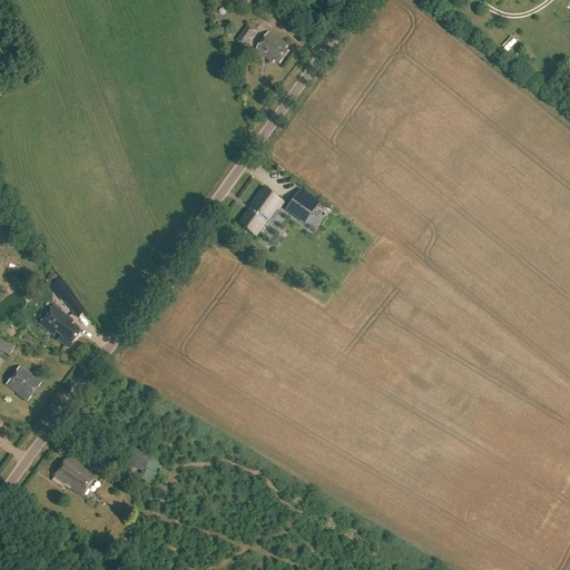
[(275,0),(267,10),(278,18),(287,7),(277,0),(275,0)]
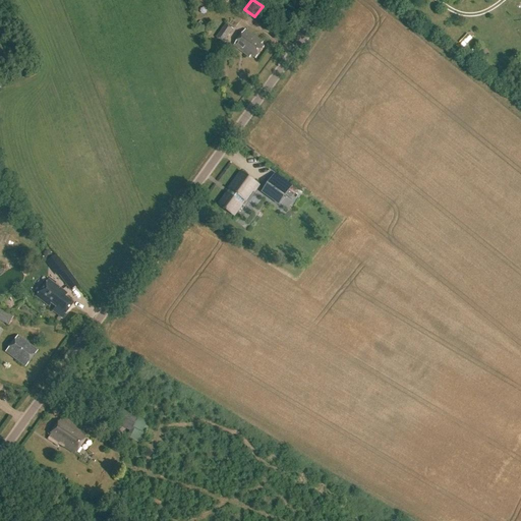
[(221,21),(208,42),(218,50),(232,31),(221,21)]
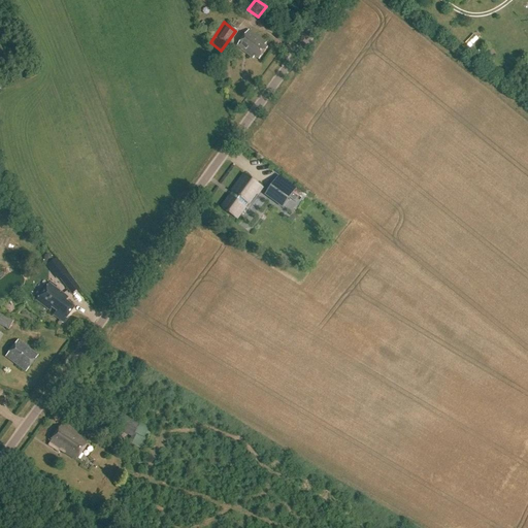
[(253,59),(257,62),(266,50),(262,46),(264,44),(246,32),(235,48),(252,61),(253,59)]
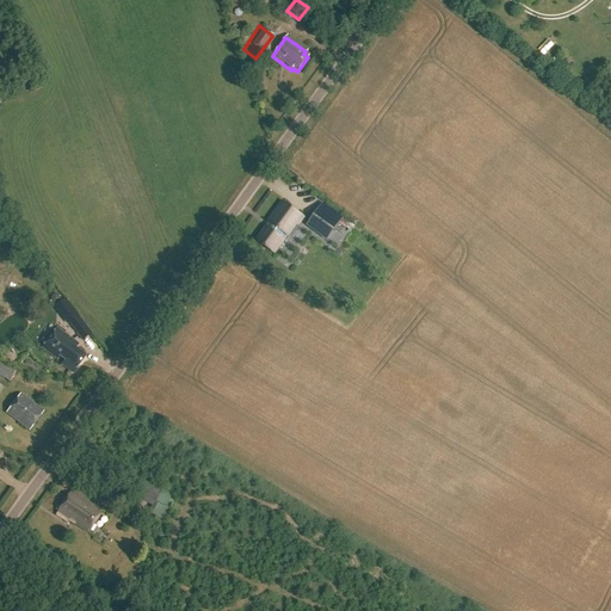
[(271,220),(258,238),(276,251),(297,221),(298,222),(306,213),(283,197),(269,218),(271,220)]
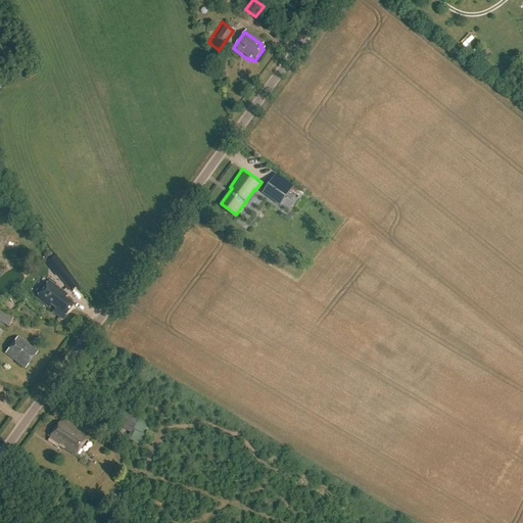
[(274,179),(264,192),(281,204),(287,196),(292,200),(296,195),(274,179)]
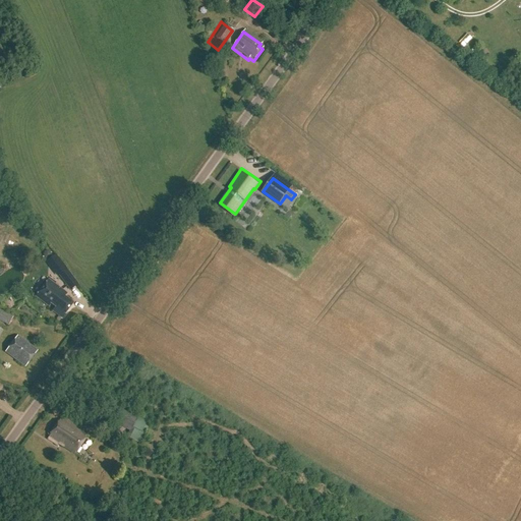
[(66,268),(58,274),(69,290),(77,284),(66,268)]
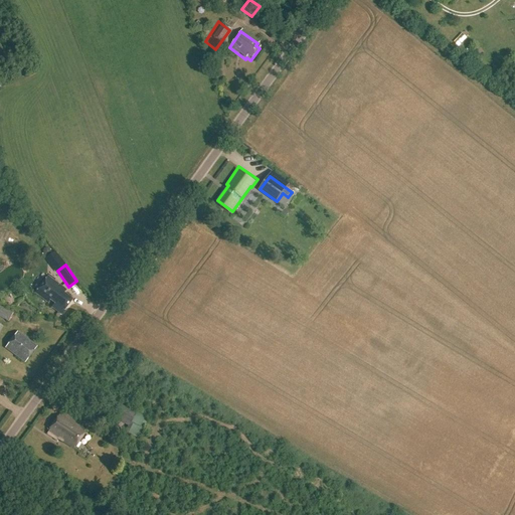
[(46,277),(34,294),(46,303),(49,301),(53,304),(50,308),(59,315),(70,301),(62,294),(64,291),(46,277)]
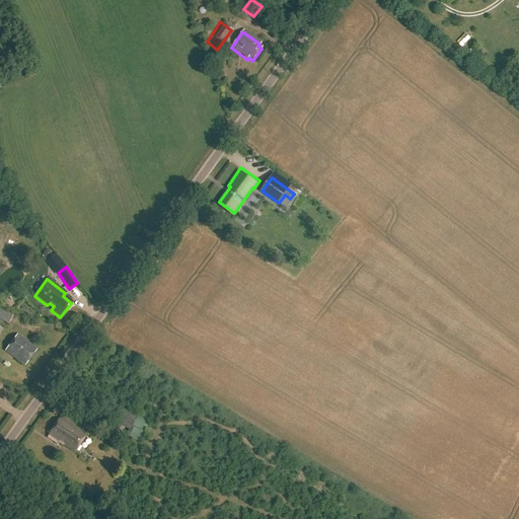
[(12,314),(0,307),(0,319),(8,323),(12,314)]
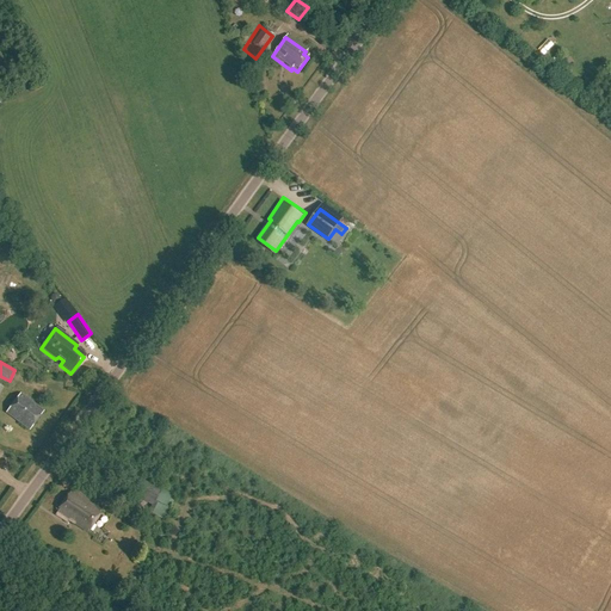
[(43,413),(19,394),(5,413),(29,431),(43,413)]
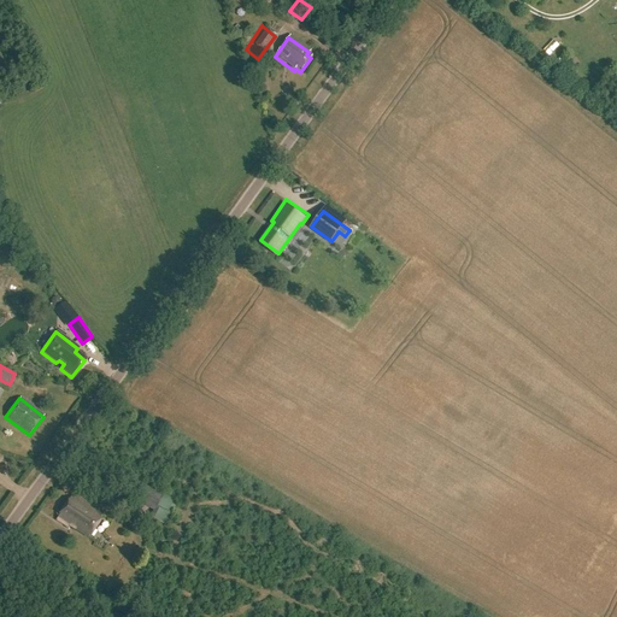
[(134,499),(166,515),(174,500),(141,485),(134,499)]
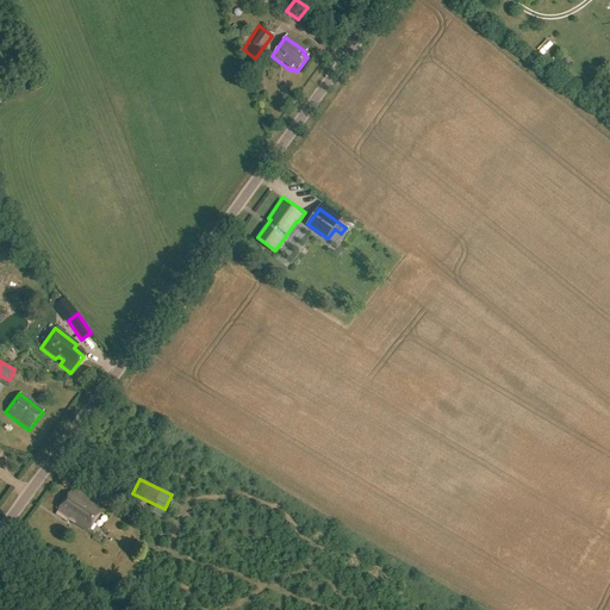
[(63,520),(66,516),(86,530),(100,510),(70,490),(55,514),(63,520)]
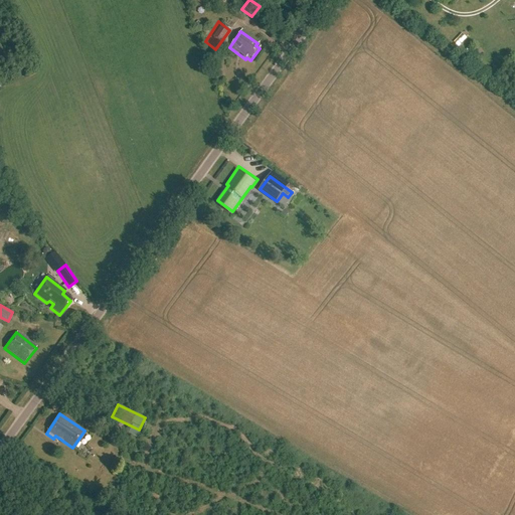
All buildings are outlined.
